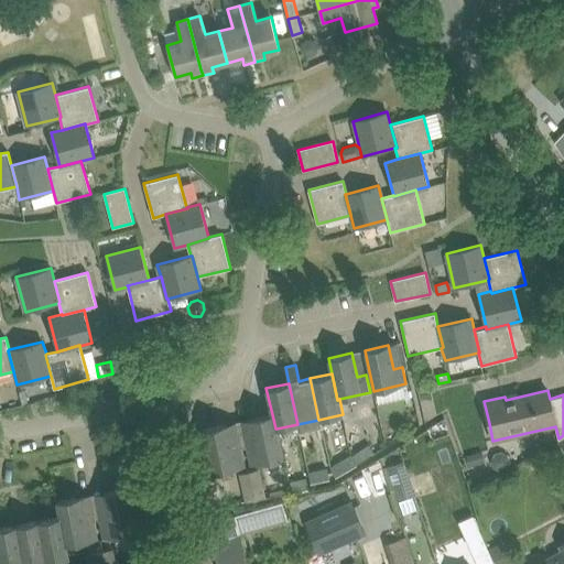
[(247,446),(251,465),(283,457),(277,429),(275,429),(272,414),(250,419),(256,445),(247,446)]
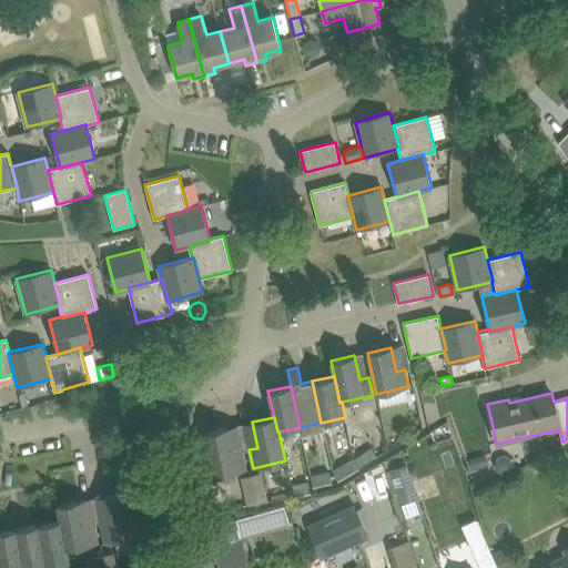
[(191,439),(195,462),(201,486),(216,483),(215,476),(246,469),(243,452),(233,453),(227,427),(204,433),(205,436),(191,439)]
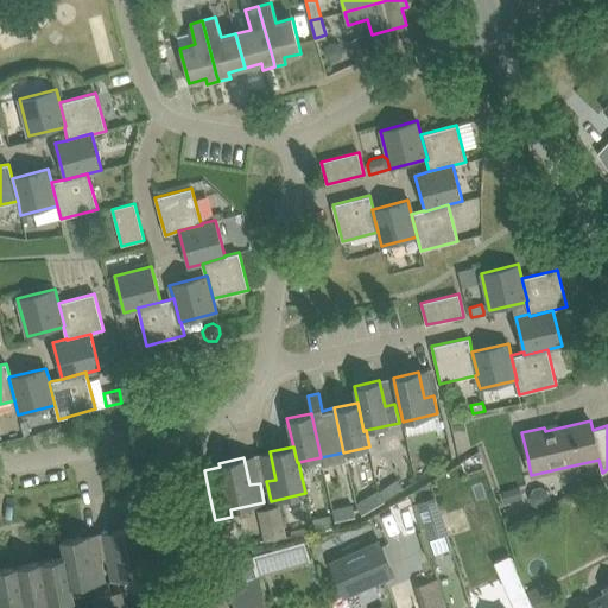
[(472,498),(483,492),(470,467),(458,473),(472,498)]
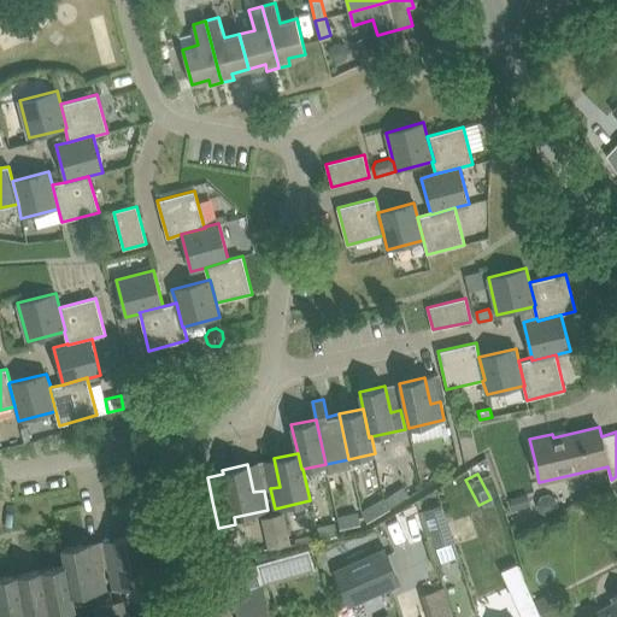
[(527,494),(511,499),(513,510),(530,505),(527,494)]
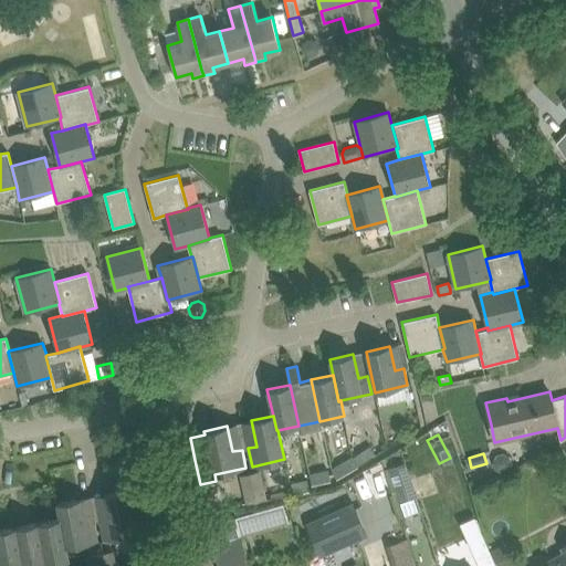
[(496,454),(493,462),(495,469),(502,473),(510,471),(513,464),(511,457),(504,453),(496,454)]
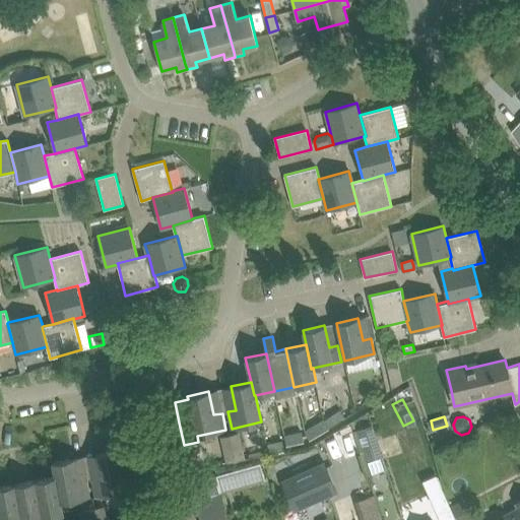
[(304,431),(310,440),(329,428),(324,419),(322,417),(304,431)]
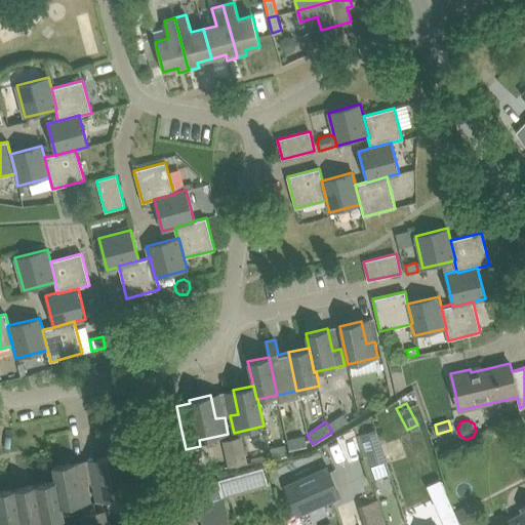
[(376,430),(361,434),(375,479),(390,474),(376,430)]
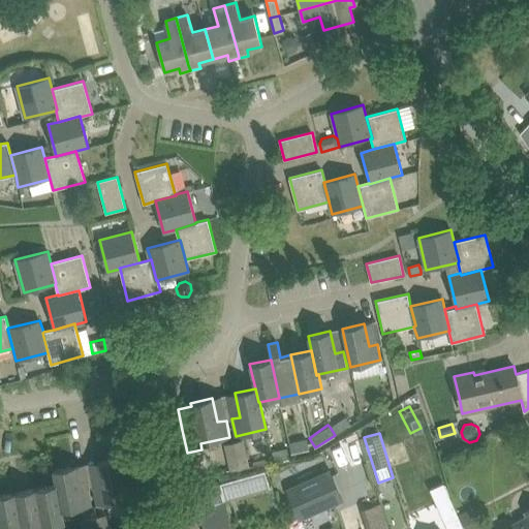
[(289,441),(291,453),(310,449),(308,438),(289,441)]
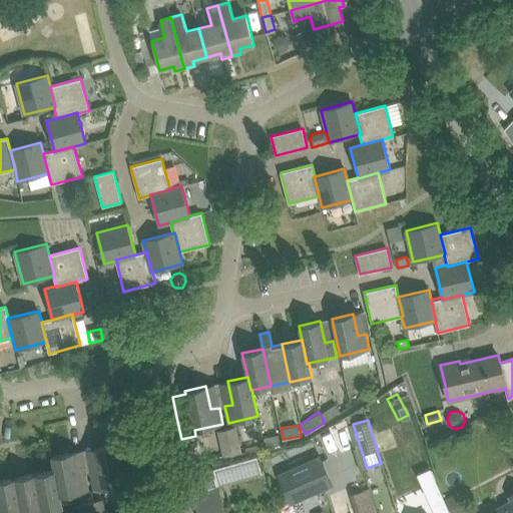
[(237,427),(226,429),(232,455),(241,453),(237,427)]
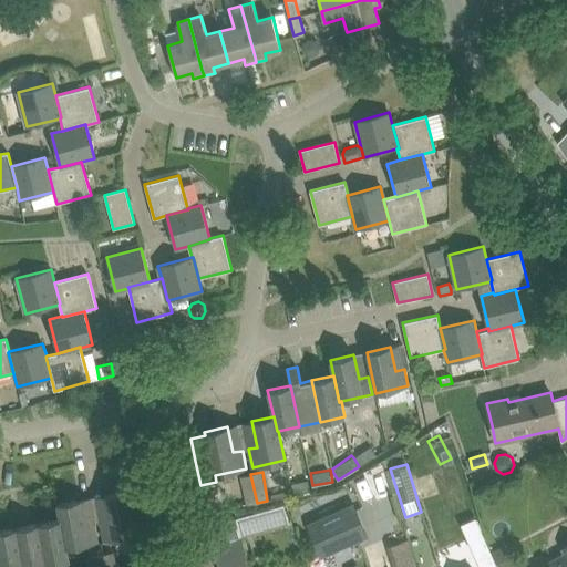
[(240,475),(245,504),(257,503),(250,474),(240,475)]
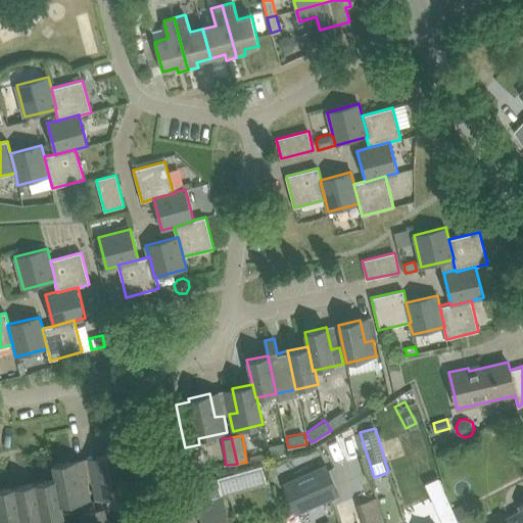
[(268,446),(271,457),(286,453),(284,442),(268,446)]
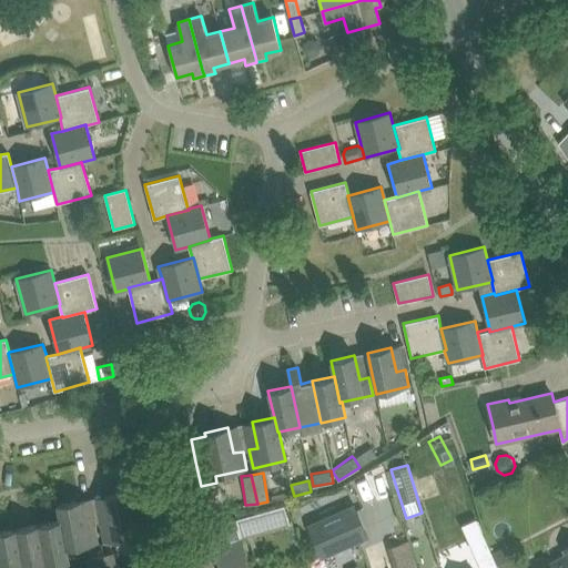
[(100,524),(104,541),(135,536),(137,546),(152,543),(143,493),(129,496),(128,492),(104,496),(110,521),(100,524)]
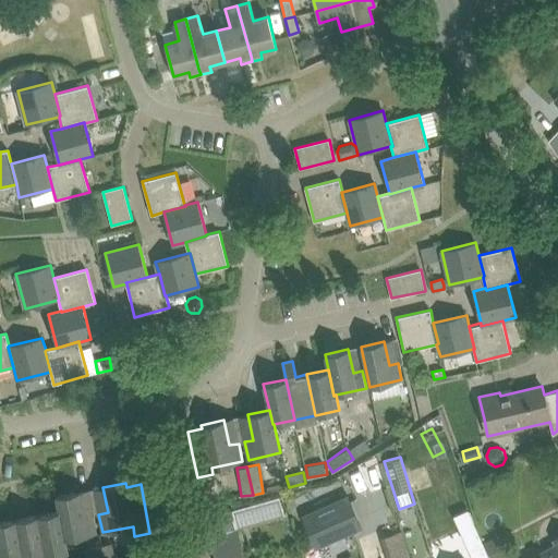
[(56,496),(59,511),(60,511),(65,538),(96,533),(93,516),(84,517),(80,492),(56,496)]
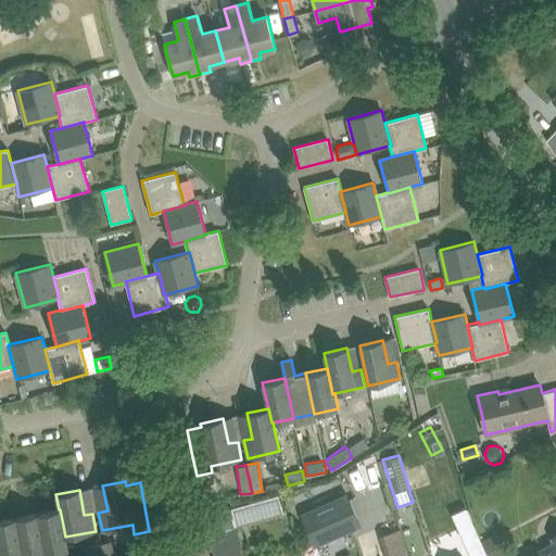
[(277,494),(231,507),(237,525),(237,526),(282,513),(277,494)]
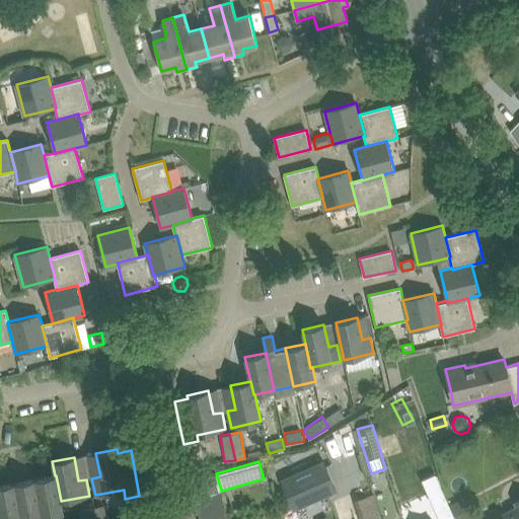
[(322,462),(280,480),(293,510),(336,492),(322,462)]
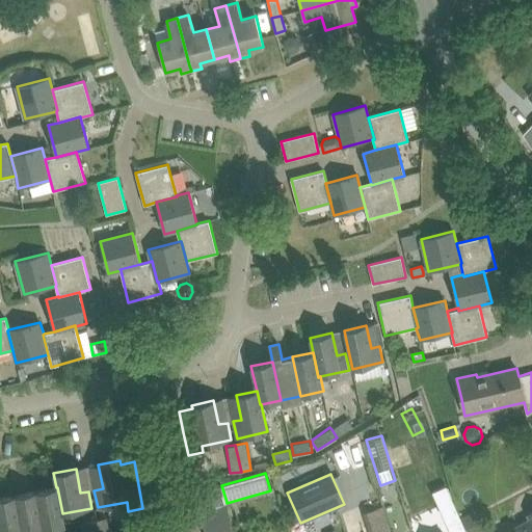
[(198,513),(198,515),(202,514),(227,503),(227,502),(221,485),(196,490),(202,512),(198,513)]
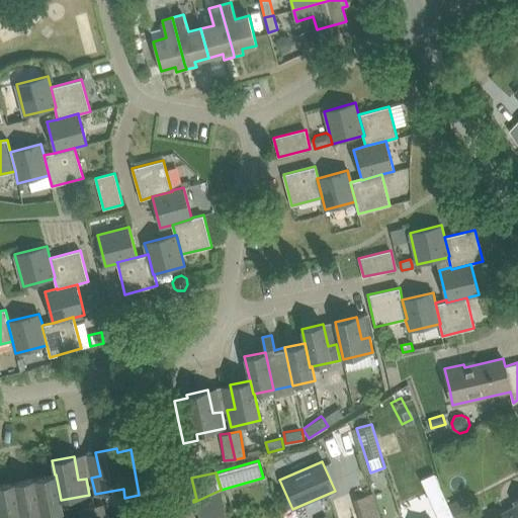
[(55,475),(35,479),(42,516),(64,512),(61,500),(56,475),(55,475)]
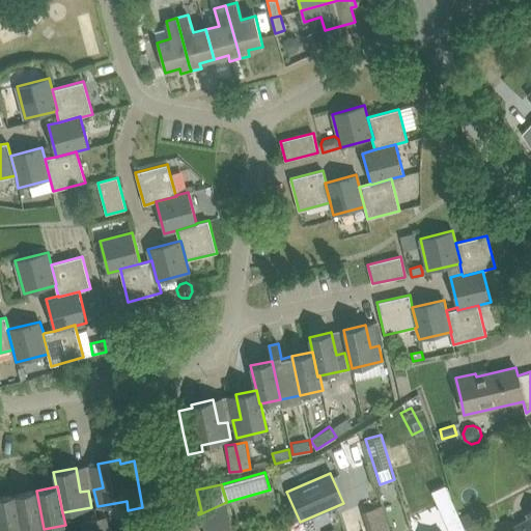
[(36,491),(16,495),(22,530),(33,530),(44,529),(36,491)]
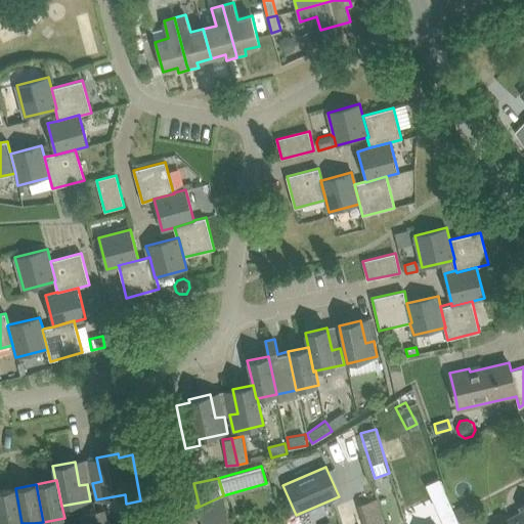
[(22,523),(15,488),(0,490),(0,523),(22,523)]
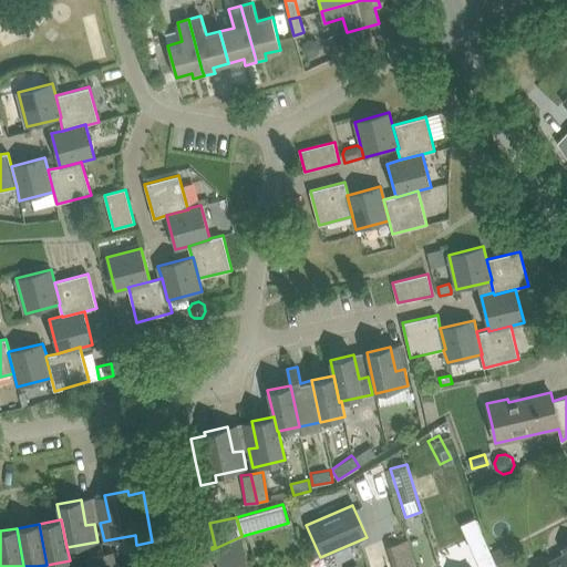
[(482,534),(467,540),(480,566),(496,566),(490,550),(482,534)]
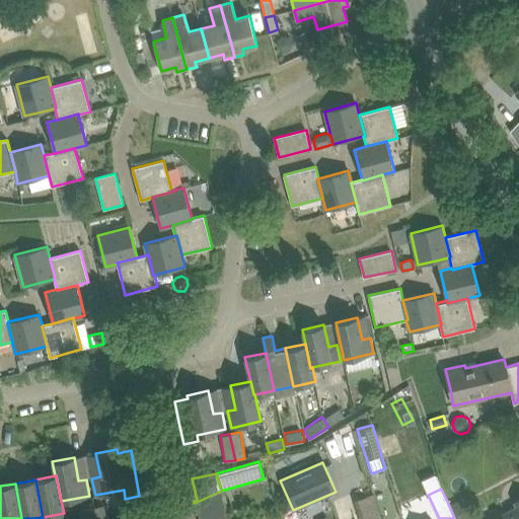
[(197,502),(194,503),(201,518),(221,518),(227,516),(221,491),(197,502)]
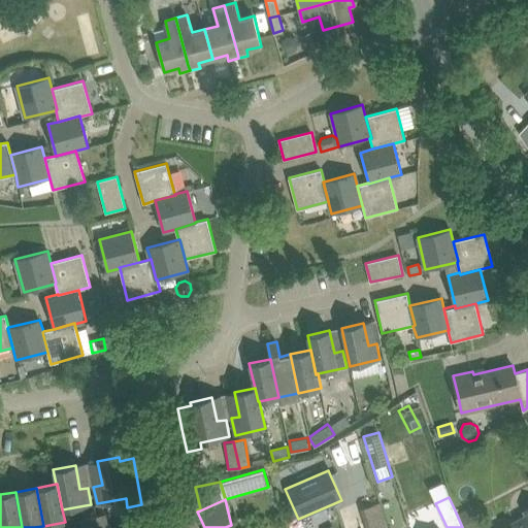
[(387,527),(381,502),(362,507),(367,527),(387,527)]
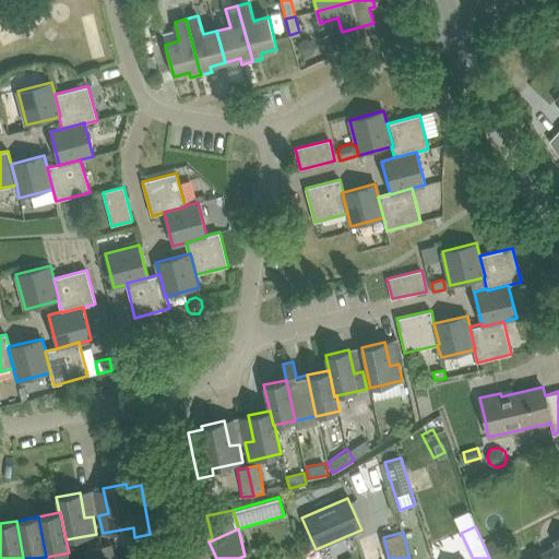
[(557,546),(532,558),(558,558),(558,536),(554,540),(557,546)]
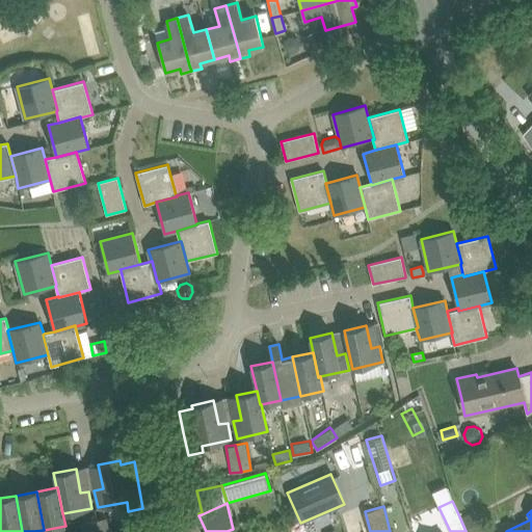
[(473,511),(459,516),(466,531),(476,531),(481,530),(473,511)]
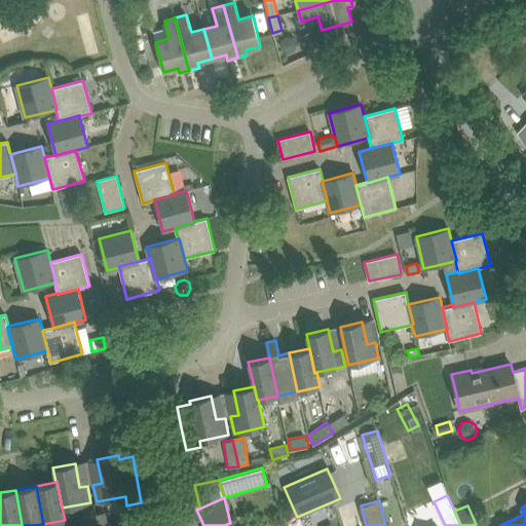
[(108,525),(106,512),(96,513),(98,525),(108,525)]
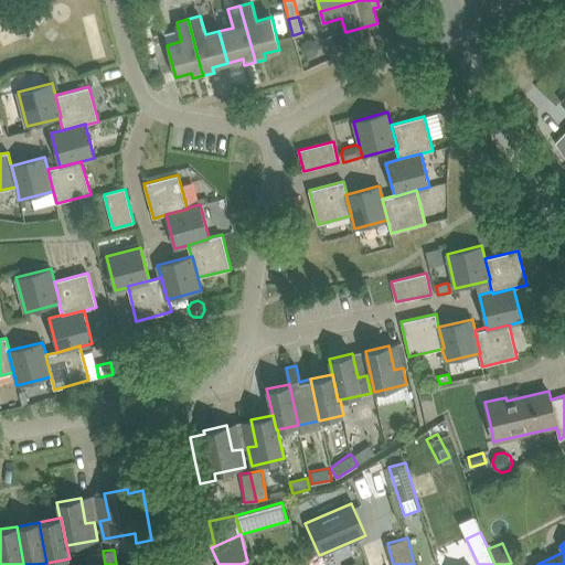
[(89,553),(92,564),(105,564),(103,551),(89,553)]
